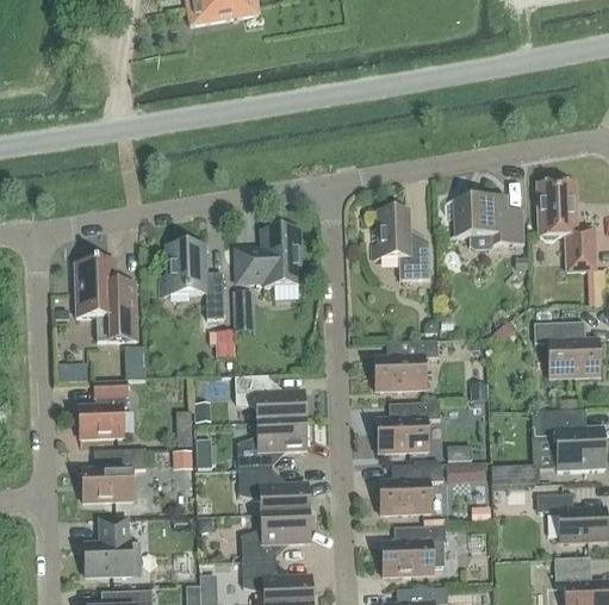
[(186,0),(190,25),(259,13),(256,0),(186,0)]
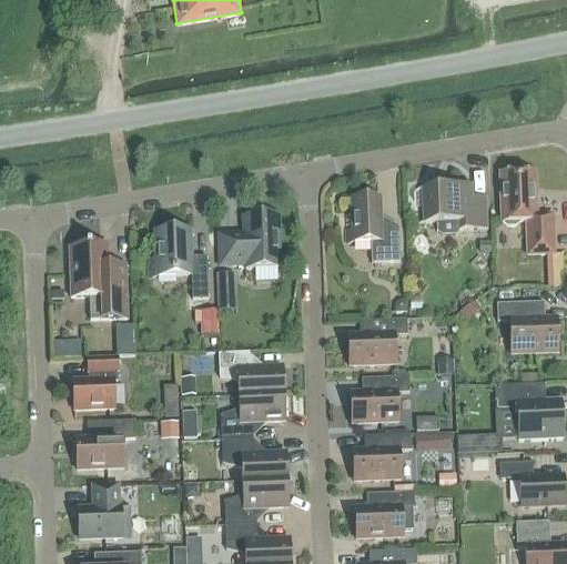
[(554,252),(553,212),(537,212),(535,170),(499,171),(502,220),(503,220),(507,224),(516,223),(520,219),(526,219),(527,252),(554,252)]
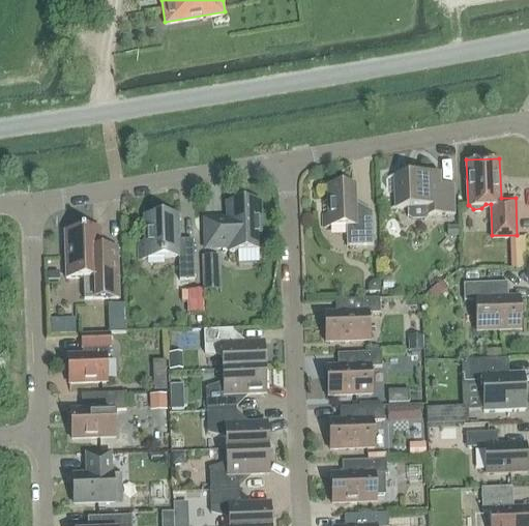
[(429,212),(456,211),(454,181),(441,182),(440,171),(387,173),(388,190),(393,190),(393,205),(407,205),(407,214),(412,218),(424,217),(429,212)]
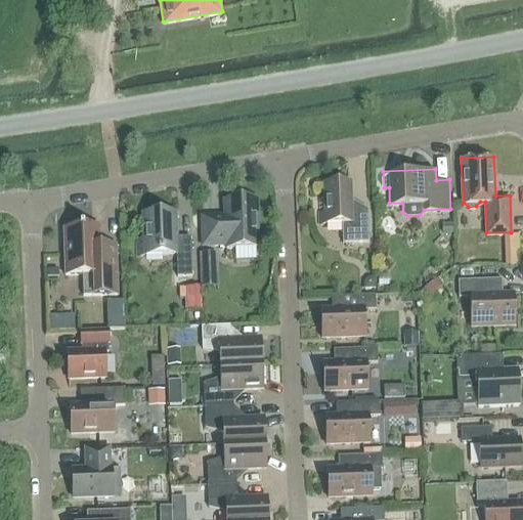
[(351,207),(350,180),(323,181),(324,197),(318,197),(319,221),(342,220),(343,241),(369,240),(367,207),(351,207)]
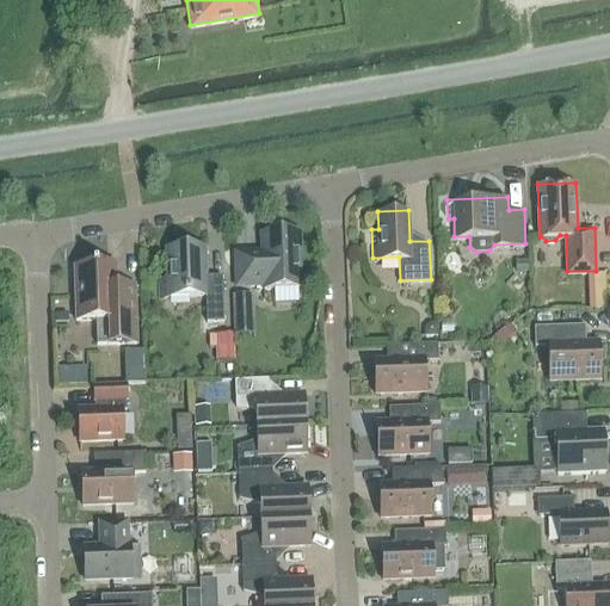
[(264,286),(302,284),(300,229),(262,230),(263,248),(235,249),(236,284),(264,283),(264,286)]
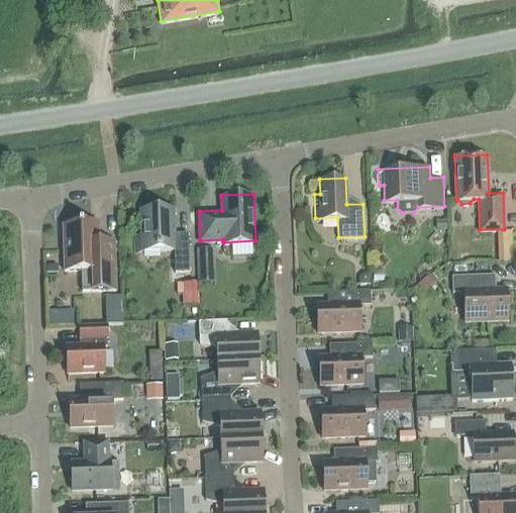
[(176,271),(190,270),(188,231),(174,231),(173,207),(141,208),(142,233),(136,233),(136,249),(175,248),(176,271)]
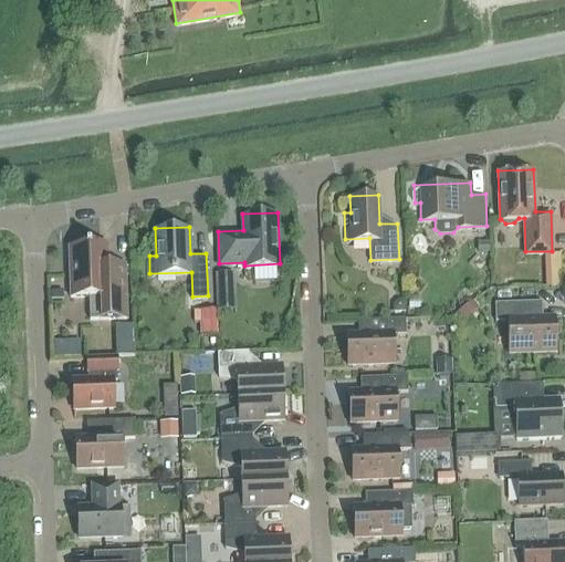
[(478,240),(479,249),(490,248),(490,239),(478,240)]
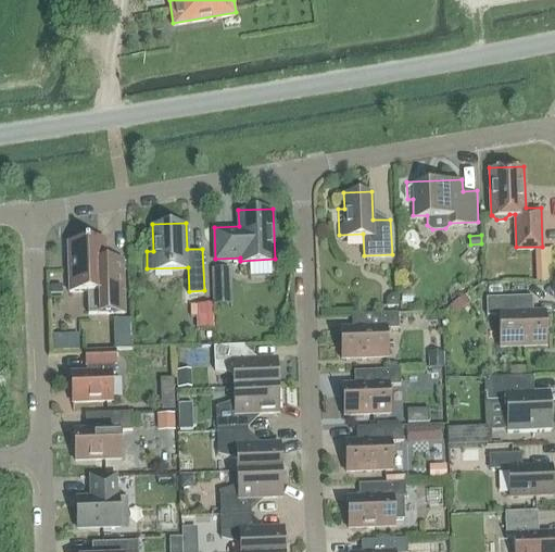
[(105,237),(85,237),(85,240),(67,241),(70,289),(88,288),(88,311),(125,310),(123,258),(105,258),(105,237)]
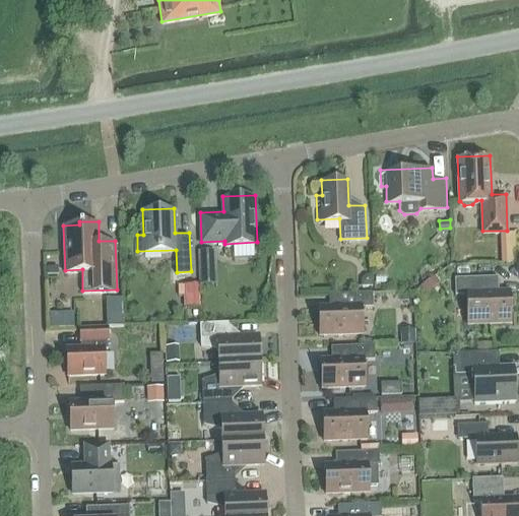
[(217,282),(215,248),(198,248),(199,282),(217,282)]
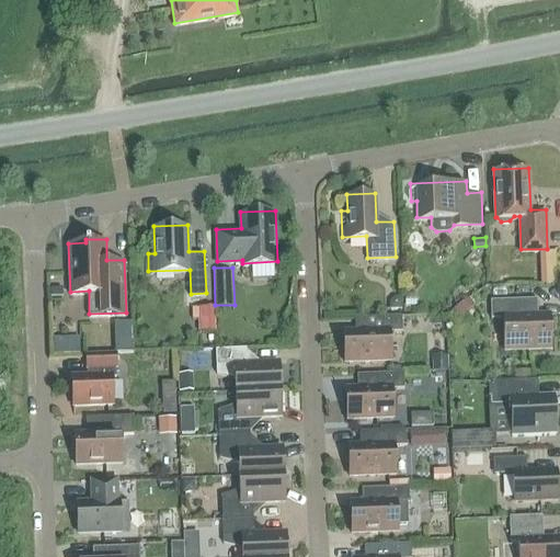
[(401,295),(396,295),(391,299),(391,307),(402,307),(401,295)]
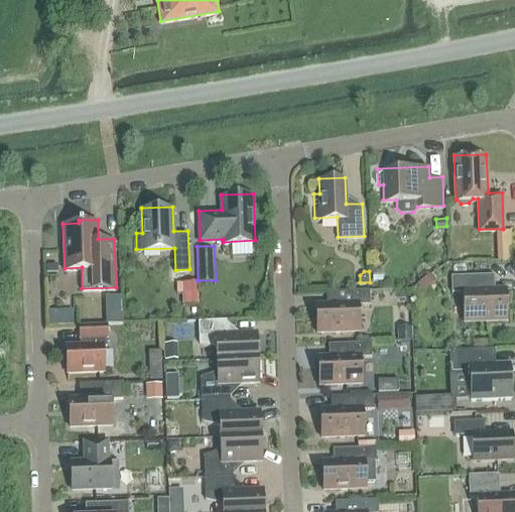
[(416,282),(421,289),(436,278),(431,271),(416,282)]
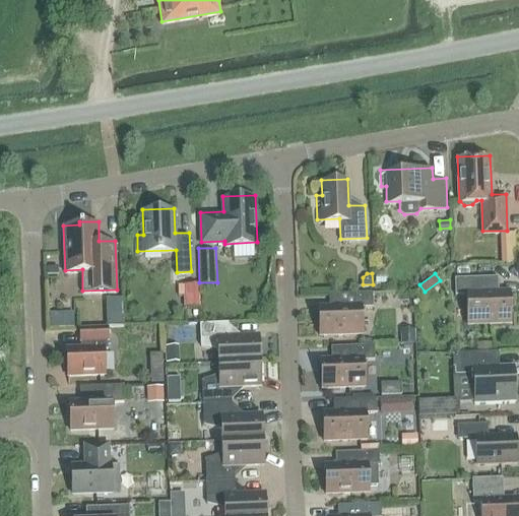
[(467,321),(498,320),(511,320),(510,289),(499,291),(498,274),(455,275),(455,293),(466,293),(467,321)]
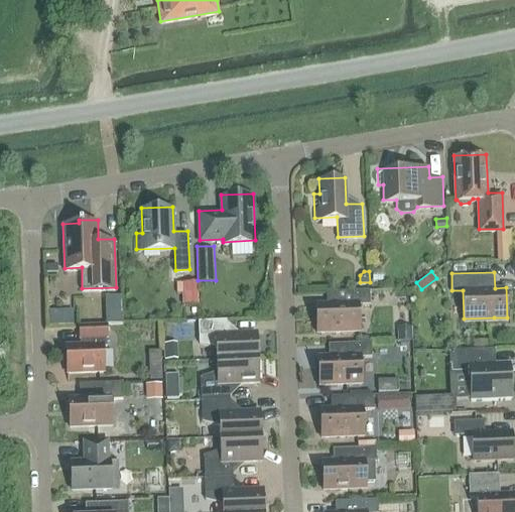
[(199,302),(198,279),(181,280),(182,302),(199,302)]
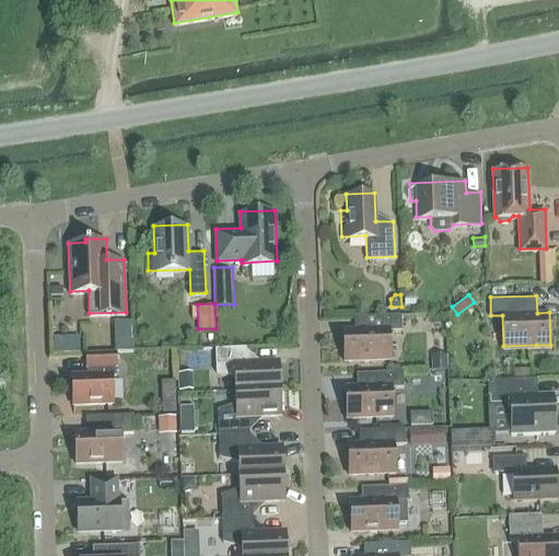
[(402,312),(354,314),(356,328),(342,329),(344,358),(391,356),(389,328),(402,328),(402,312)]
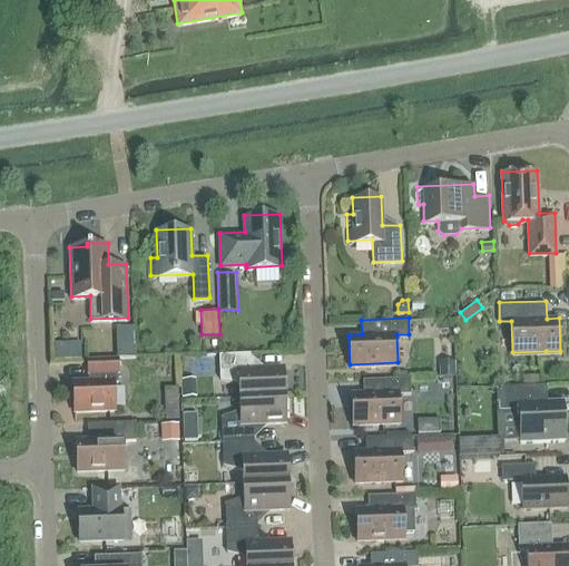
[(58,340),(58,354),(84,354),(84,339),(58,340)]
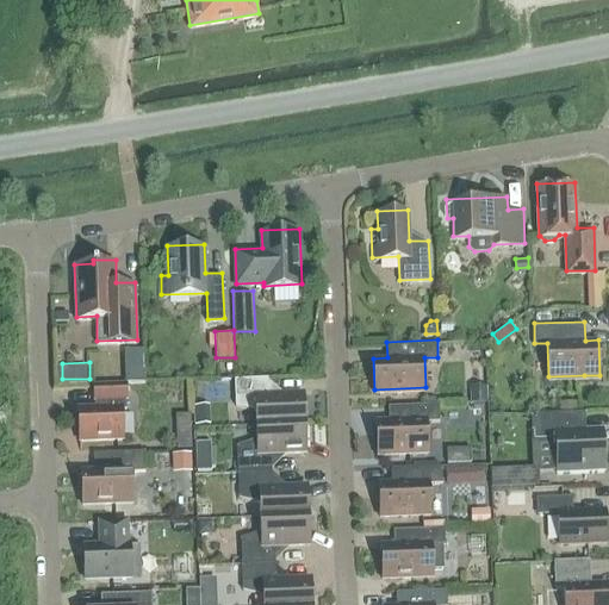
[(258,423),(304,420),(303,391),(268,392),(268,375),(235,376),(236,403),(256,407),(258,423)]
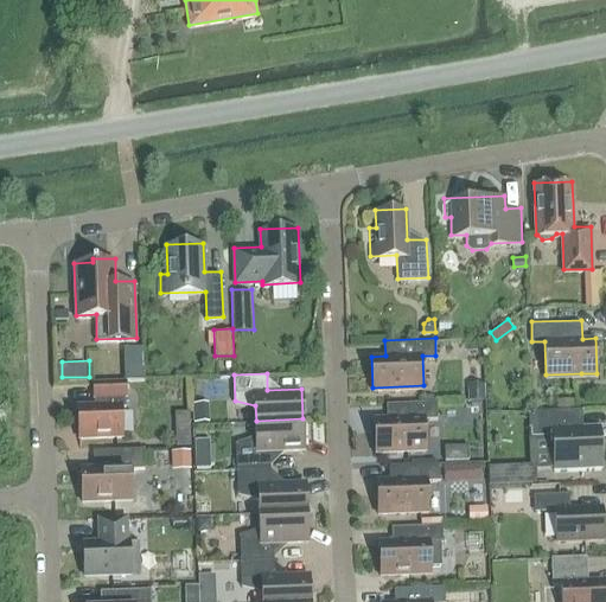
[(80,436),(122,434),(121,405),(126,404),(126,394),(126,379),(94,380),(95,403),(78,404),(80,436)]
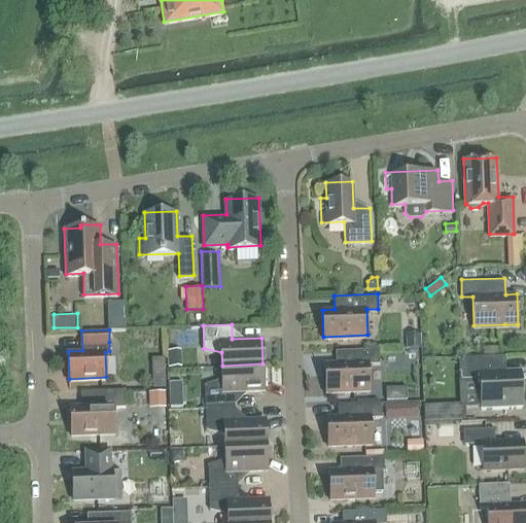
[(422,346),(421,330),(406,332),(406,346),(422,346)]
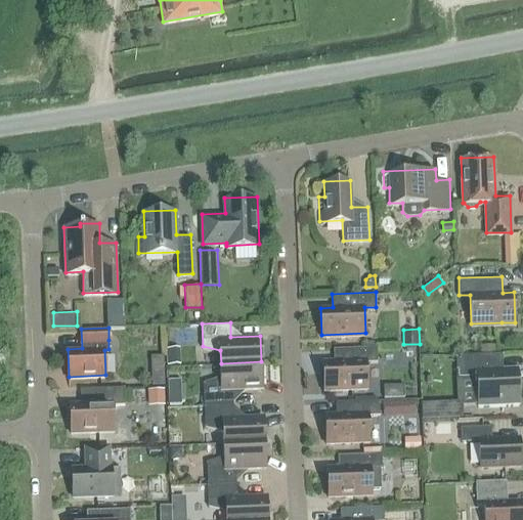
[(494,344),(482,344),(482,353),(494,352),(494,344)]
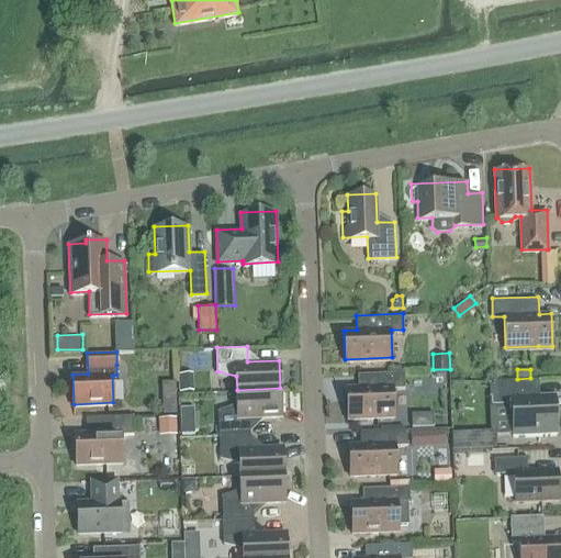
[(346,388),(347,416),(394,414),(393,387),(405,387),(405,370),(358,372),(359,387),(346,388)]
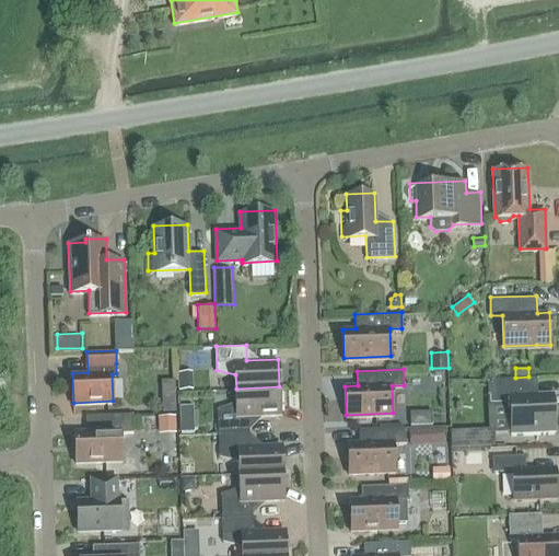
[(189,387),(188,370),(178,371),(179,387),(189,387)]
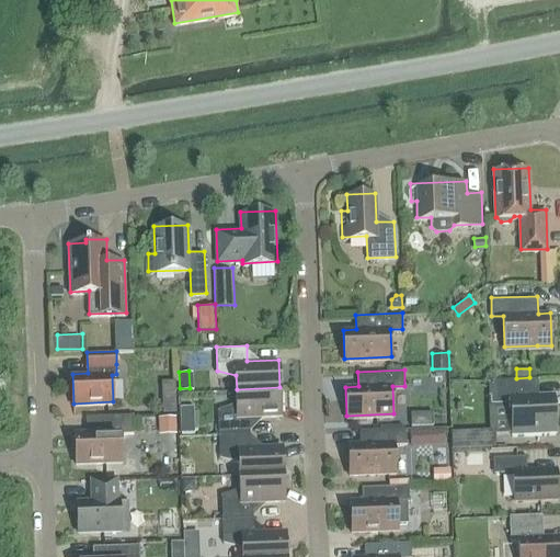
[(513,433),(525,433),(555,432),(553,391),(538,393),(538,377),(529,377),(516,378),(489,379),(490,404),(512,402),(513,433)]
